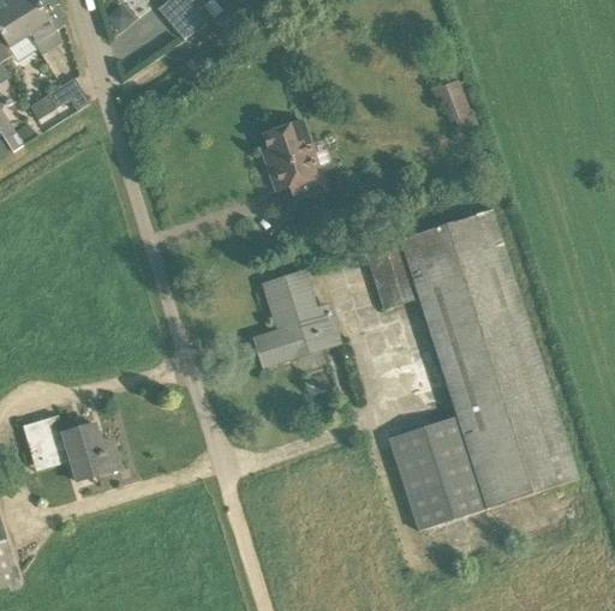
[(29,35),(7,0),(0,0),(0,59),(0,61),(13,53),(10,47),(29,35)]
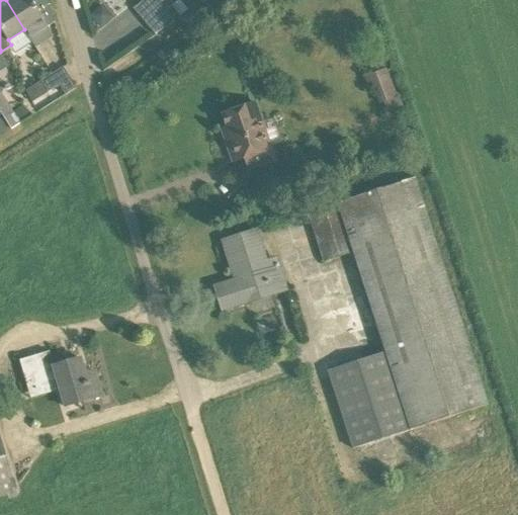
[(6,0),(24,29),(36,49),(51,39),(44,28),(55,21),(48,0),(31,0),(6,0)]
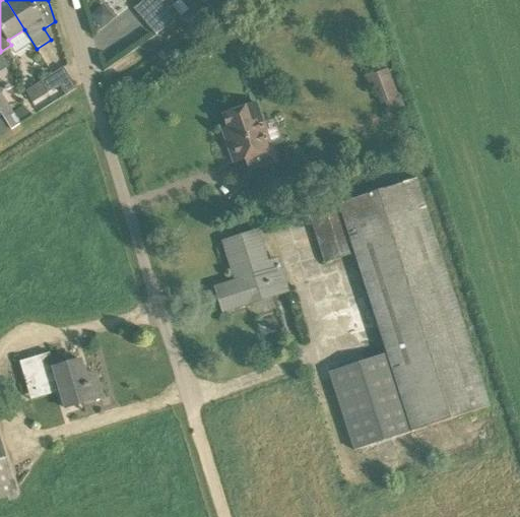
[(142,0),(134,6),(154,30),(173,15),(160,0),(142,0)]
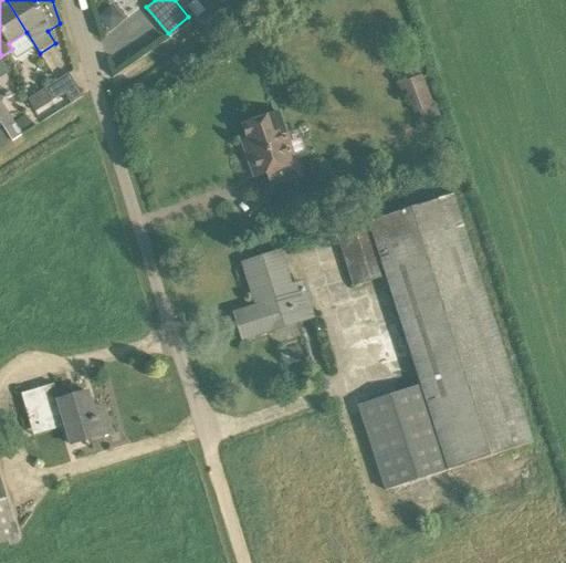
[(69,71),(45,86),(53,97),(64,90),(71,102),(83,94),(69,71)]
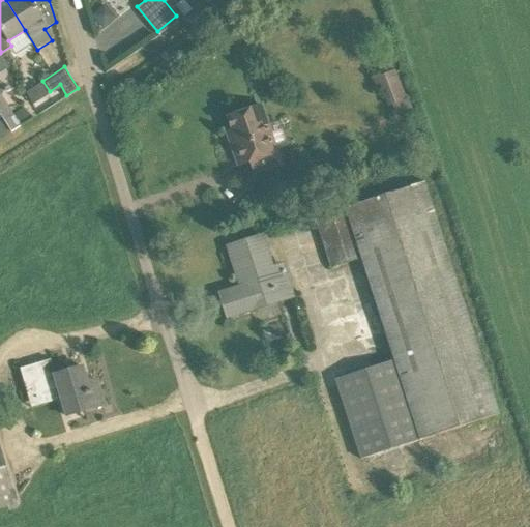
[(373,77),(377,90),(381,88),(387,105),(392,103),(406,98),(395,68),(394,69),(382,74),(373,77)]
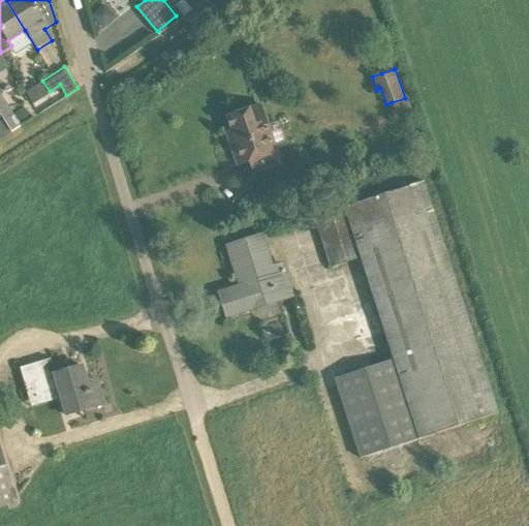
[(0,91),(0,113),(10,130),(21,124),(0,92),(0,91)]
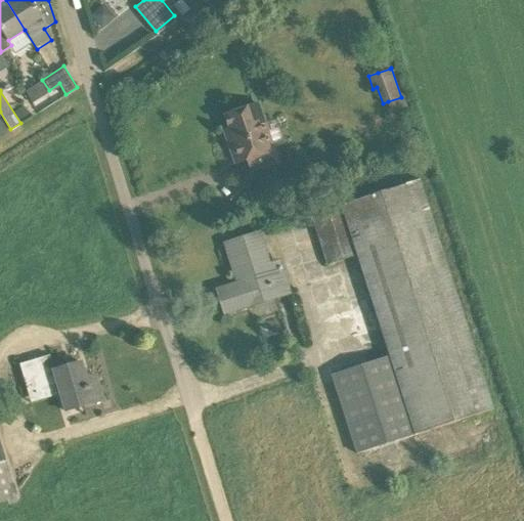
[(250,168),(276,159),(256,101),(224,113),(232,135),(226,137),(233,160),(246,156),(250,168)]
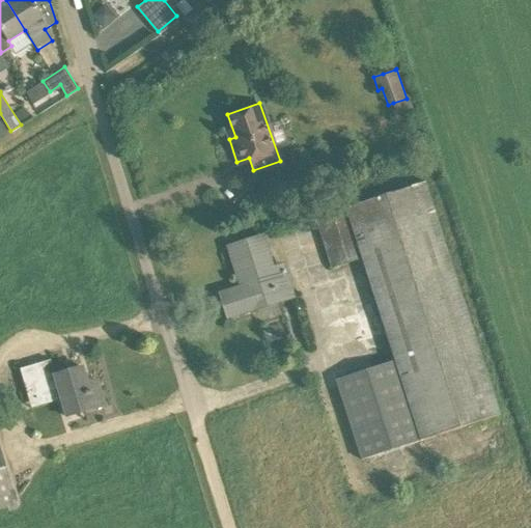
[(24,106),(15,112),(20,119),(29,113),(24,106)]
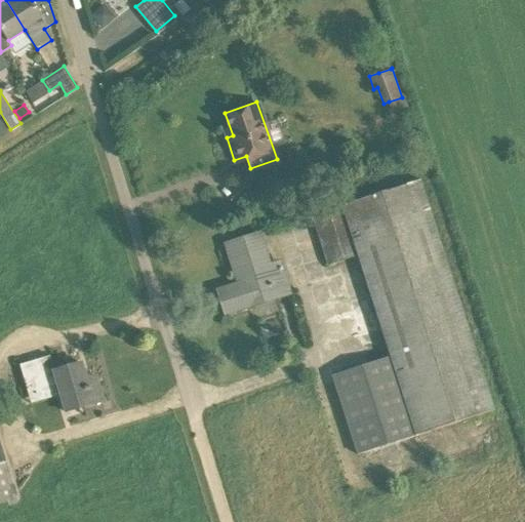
[(1,116),(0,116),(0,134),(9,128),(1,116)]
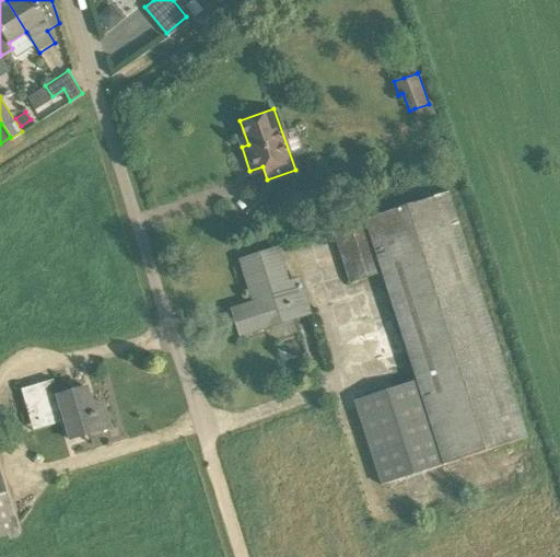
[(433,166),(440,159),(442,155),(435,150),(433,149),(426,159),(433,166)]
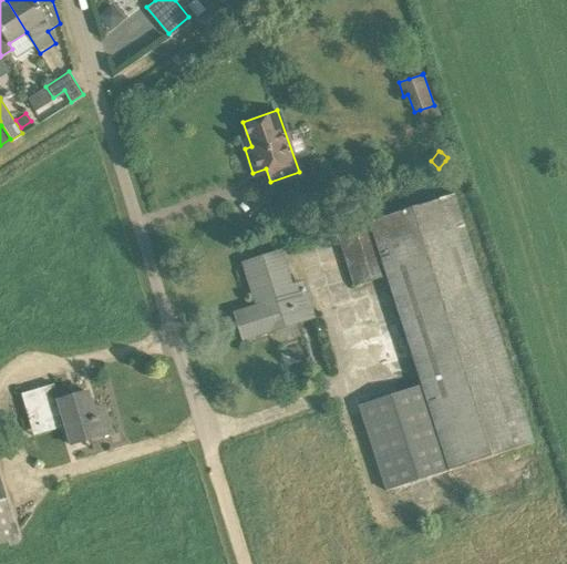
[(453,192),(368,221),(385,274),(421,382),(449,469),(534,441),(453,192)]
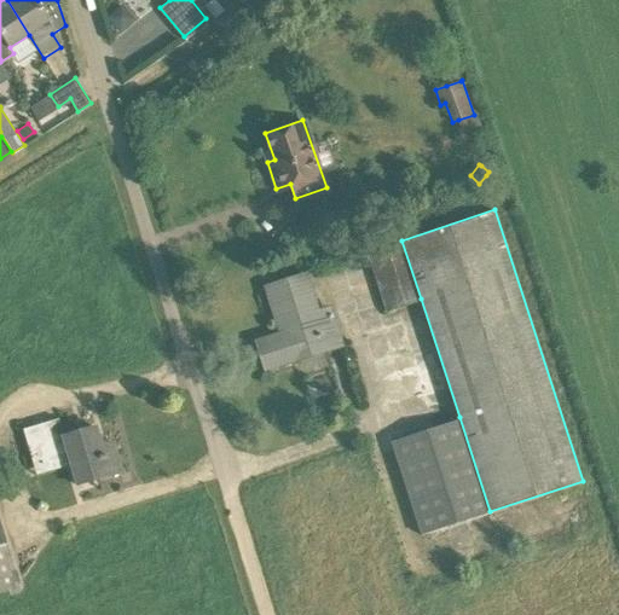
[(368,250),(385,311),(421,299),(401,241),(368,250)]
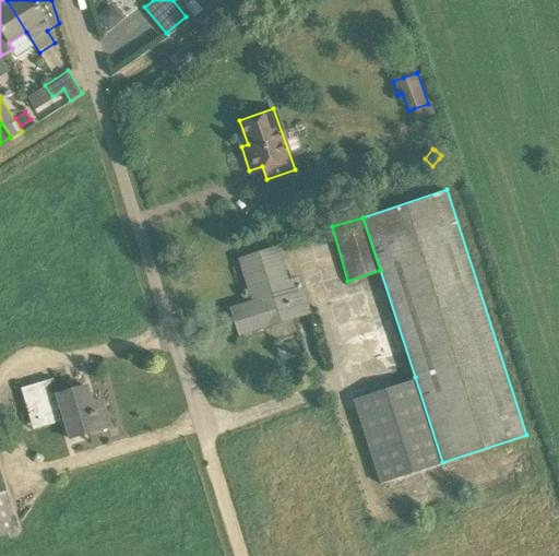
[(239,258),(253,300),(230,307),(238,329),(309,306),(298,273),(288,276),(277,246),(239,258)]
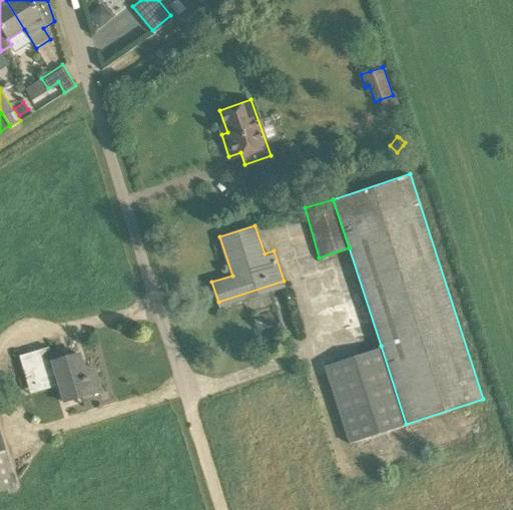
[(18,354),(30,392),(57,385),(62,401),(104,389),(103,385),(100,386),(94,366),(84,369),(79,353),(53,361),(48,346),(18,354)]
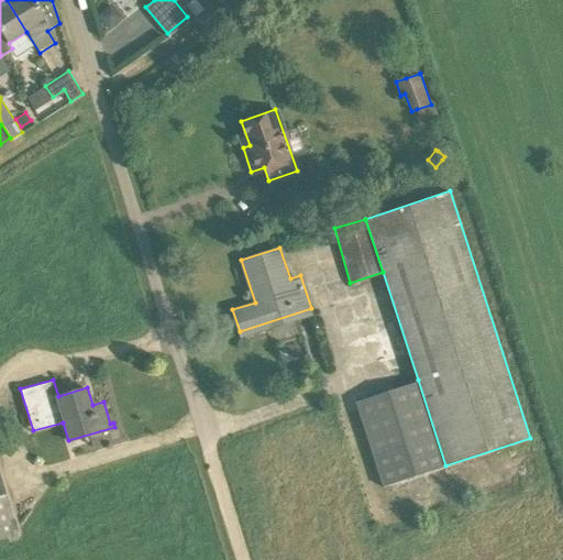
[(445,465),(418,380),(354,401),(382,486),(445,465)]
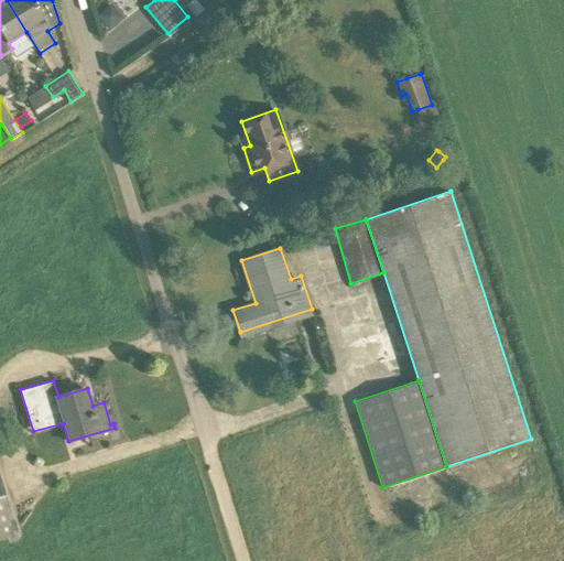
[(0,539),(18,535),(0,475),(0,539)]
